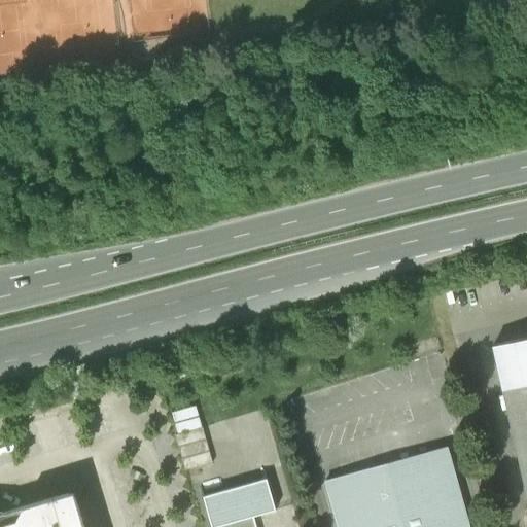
[(526,496),(526,339),(493,347),(526,496)]
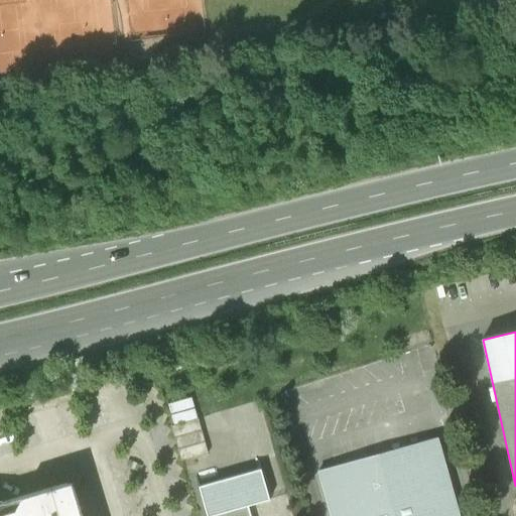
[(168,406),(184,466),(213,458),(196,400),(168,406)]
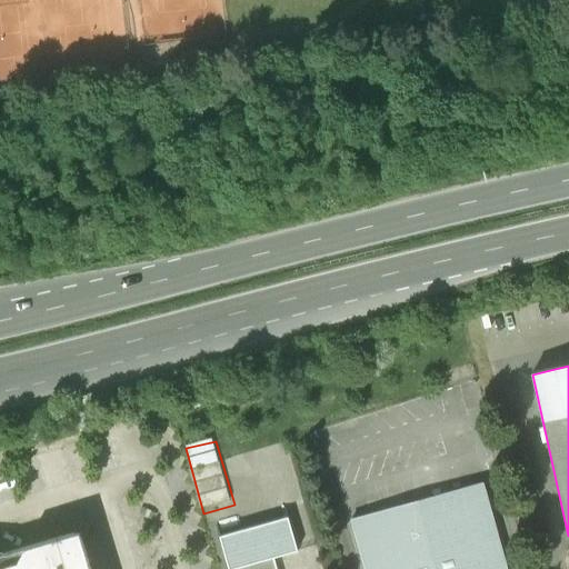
[(507,568),(483,483),(350,521),(363,568),(507,568)]
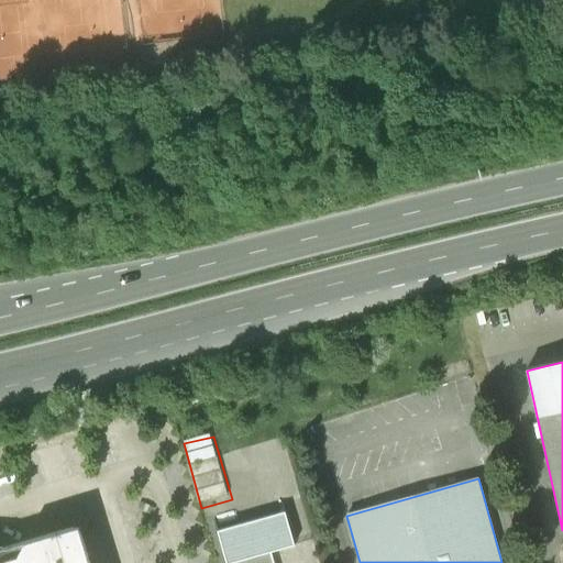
[(284,514),(218,532),(227,562),(273,562),(271,553),(293,545),(284,514)]
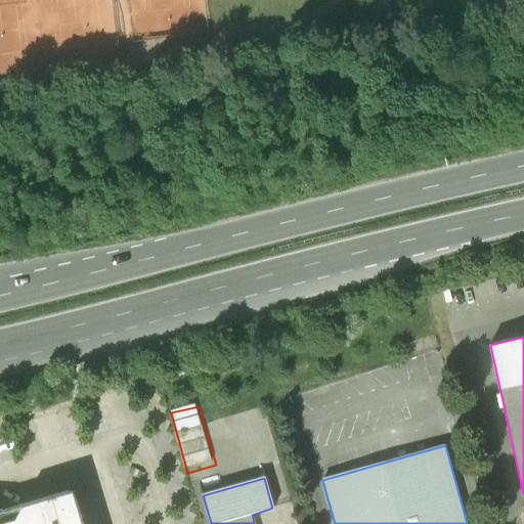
[(82,523),(73,490),(0,511),(0,523),(82,523)]
